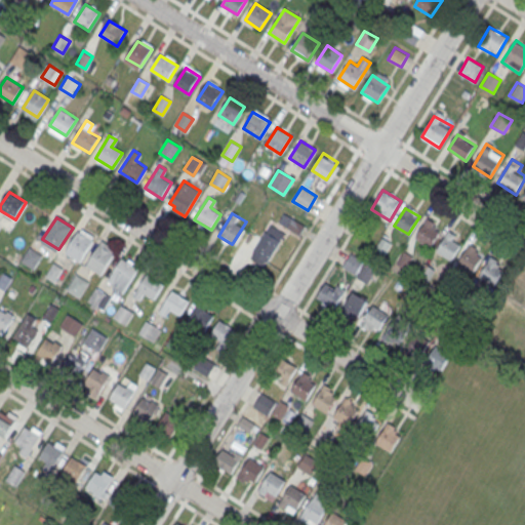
[(415,238),(426,220),(440,230),(430,247),(415,238)]
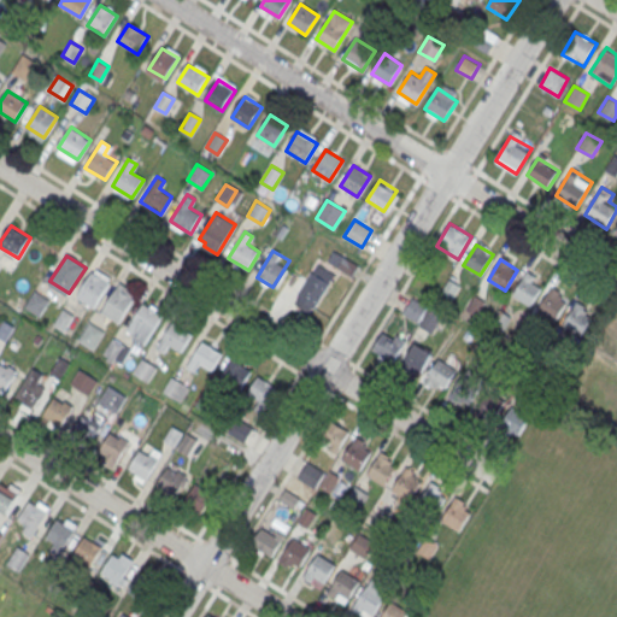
[(90,270),(75,297),(94,309),(110,282),(90,270)]
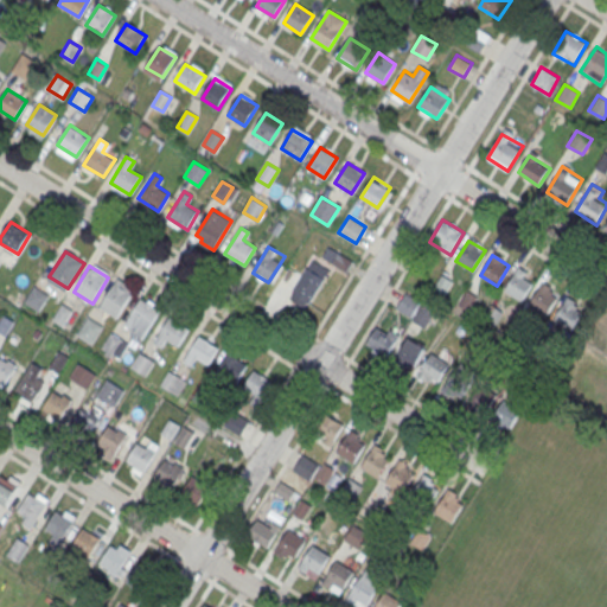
[(504,289),(519,267),(526,272),(523,276),(532,282),(521,300),(504,289)]
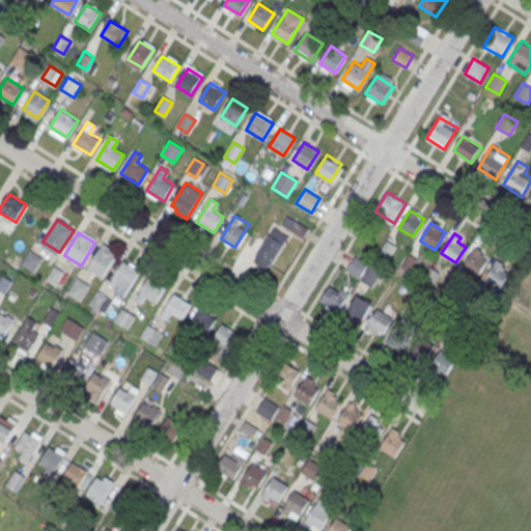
[(256,255),(269,234),(283,244),(271,264),(256,255)]
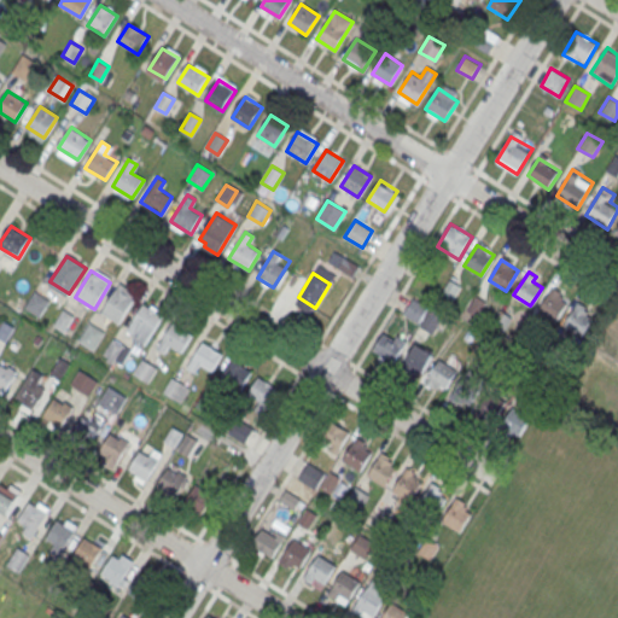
[(121,283),(101,313),(118,324),(138,293),(121,283)]
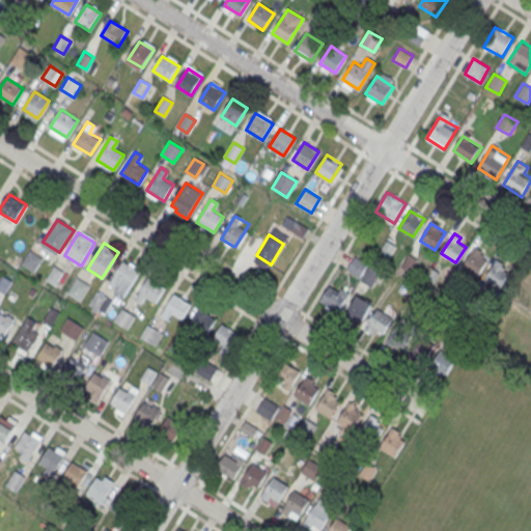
[(463,266),(476,246),(482,250),(479,254),(487,259),(477,275),(463,266)]
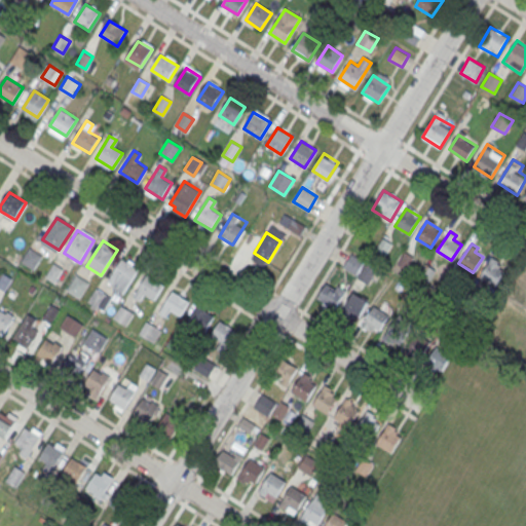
[(43,255),(34,269),(21,261),(30,247),(43,255)]
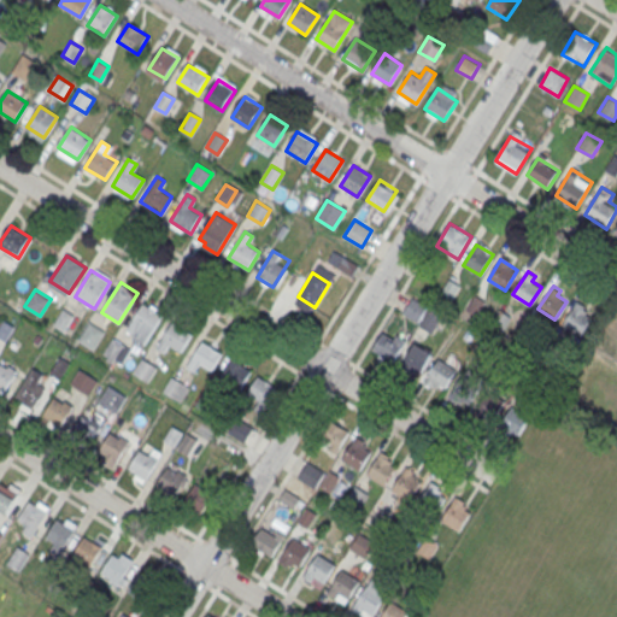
[(417,323),(427,306),(412,297),(403,313),(417,323)]
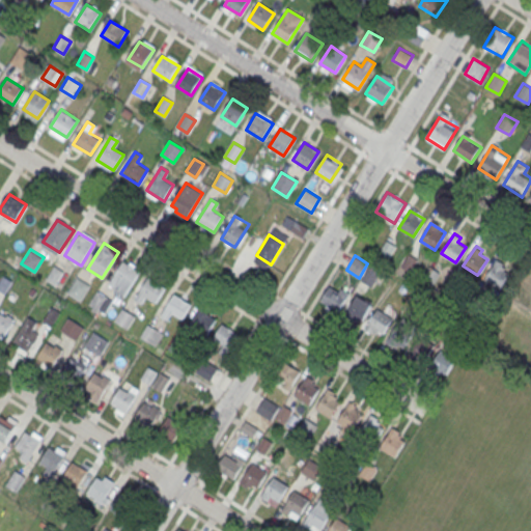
[(483,279),(497,259),(503,263),(500,268),(508,273),(499,288),(483,279)]
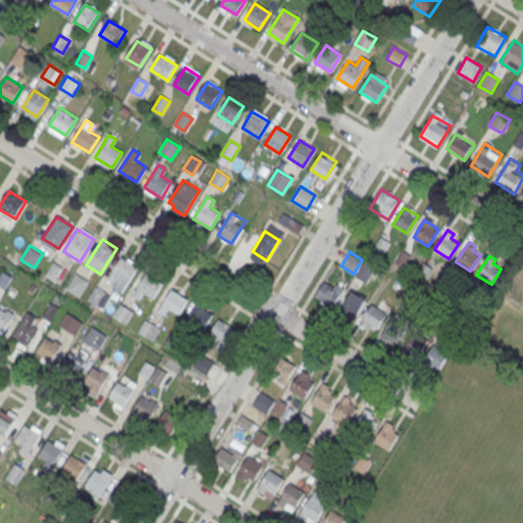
[(122,257),(107,279),(124,289),(138,268),(122,257)]
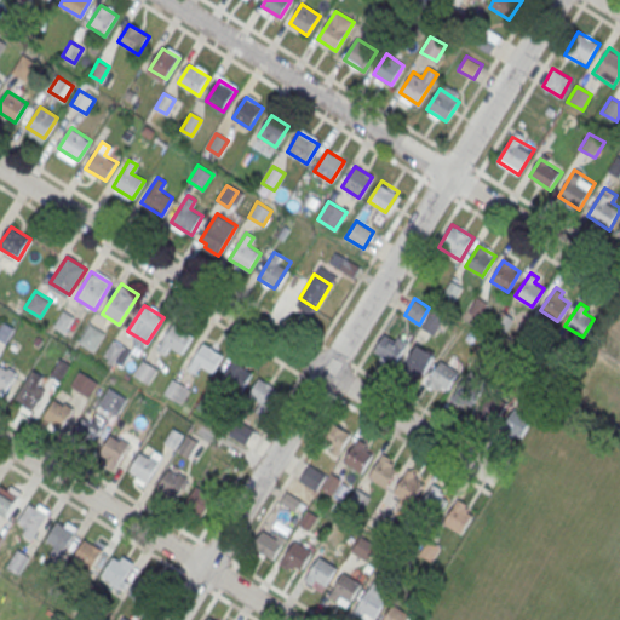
[(74,317),(64,332),(55,326),(63,310),(74,317)]
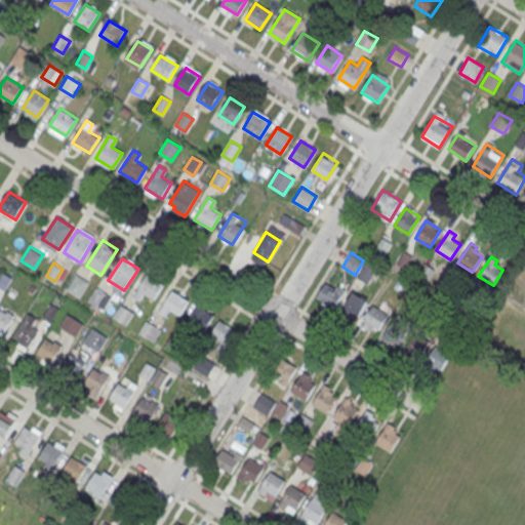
[(375,269),(366,263),(357,277),(367,283),(375,269)]
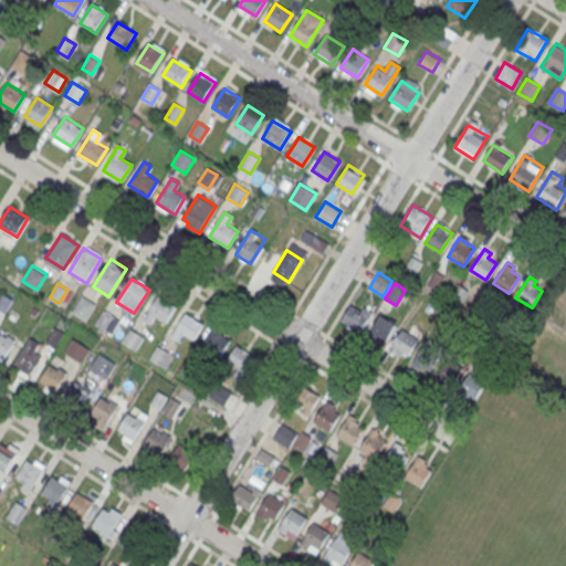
[(13,299),(4,313),(0,310),(0,297),(3,293),(13,299)]
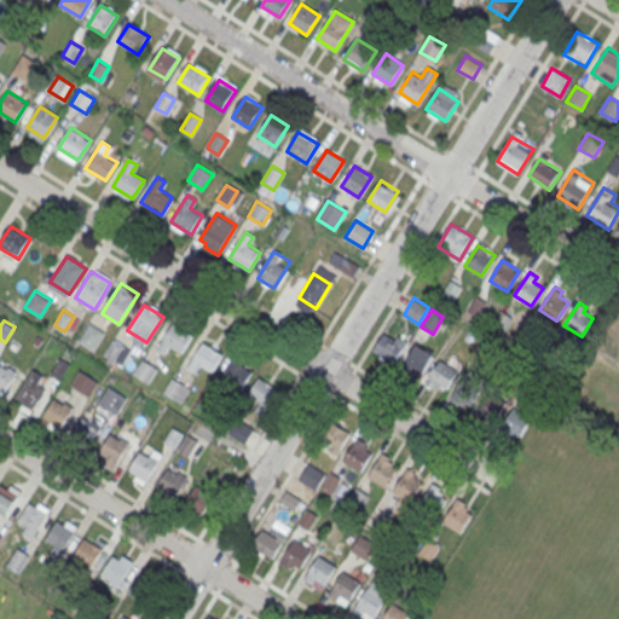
[(174,323),(162,343),(181,356),(194,335),(174,323)]
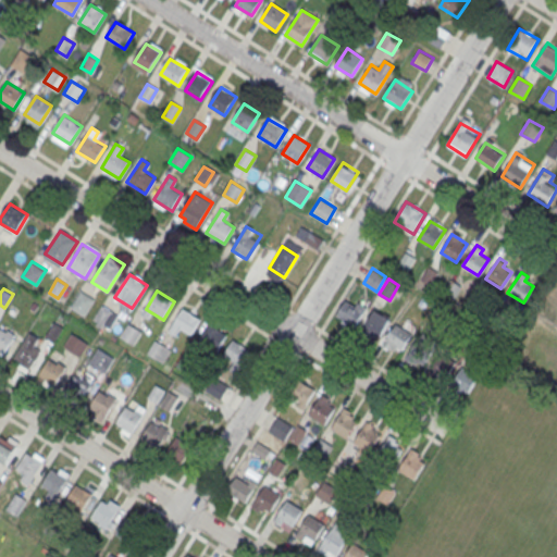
[(95,299),(85,316),(71,307),(81,292),(95,299)]
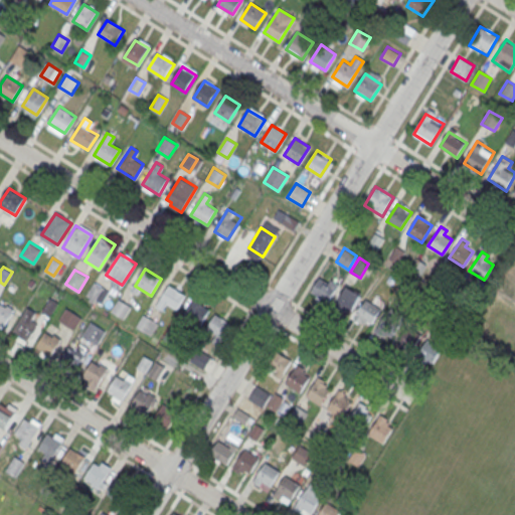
[(328,303),(339,284),(321,274),(310,293),(328,303)]
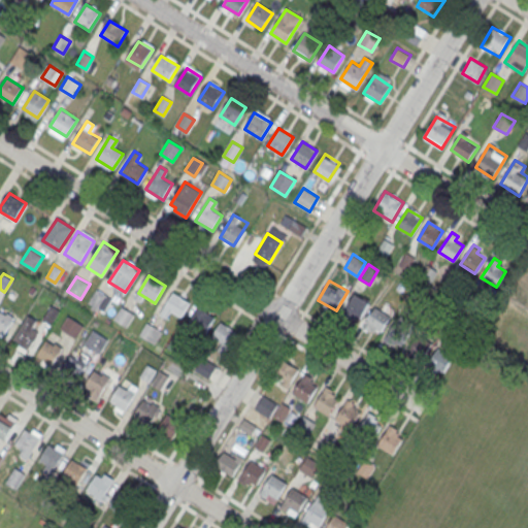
[(110,297),(102,309),(89,301),(97,289),(110,297)]
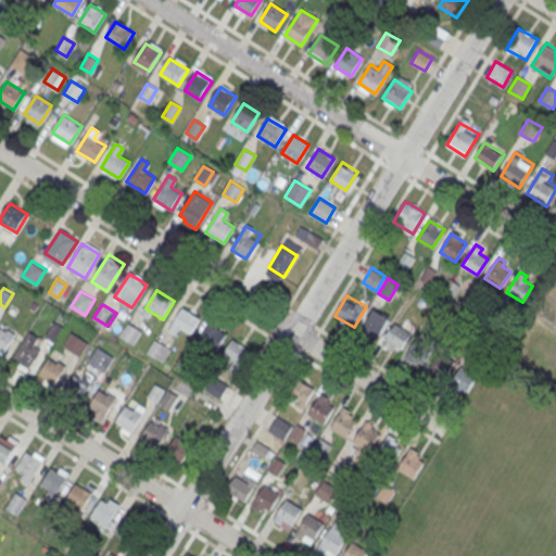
[(182,307),(172,325),(189,337),(201,318),(182,307)]
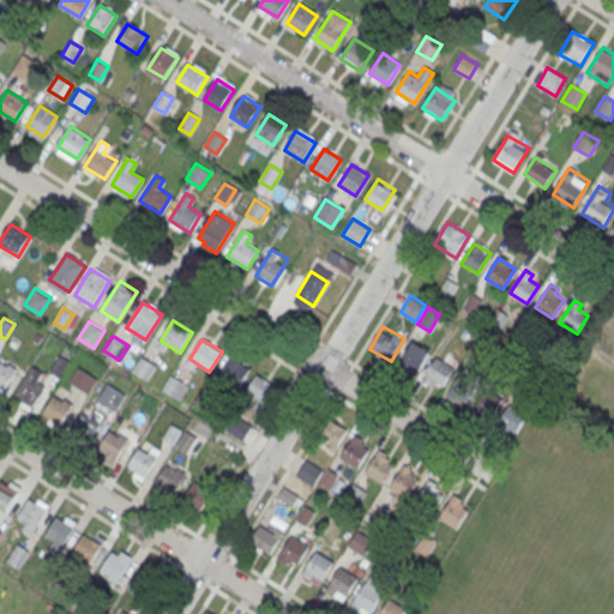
[(431,351),(413,341),(398,365),(416,375),(431,351)]
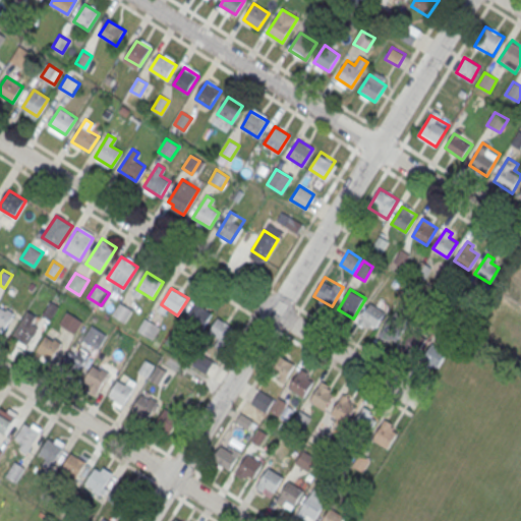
[(58,306),(51,320),(42,314),(50,301),(58,306)]
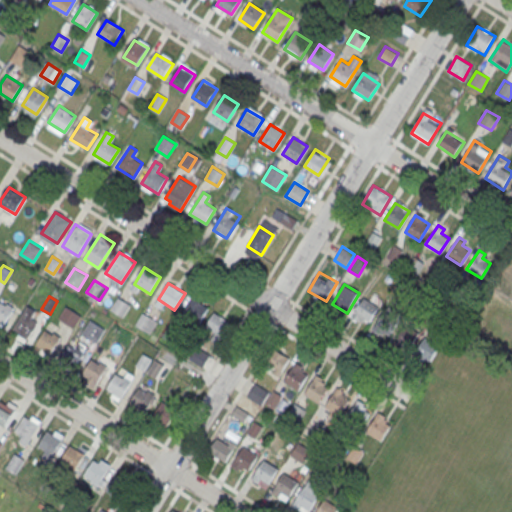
[(130,305),(123,317),(110,309),(118,296),(130,305)]
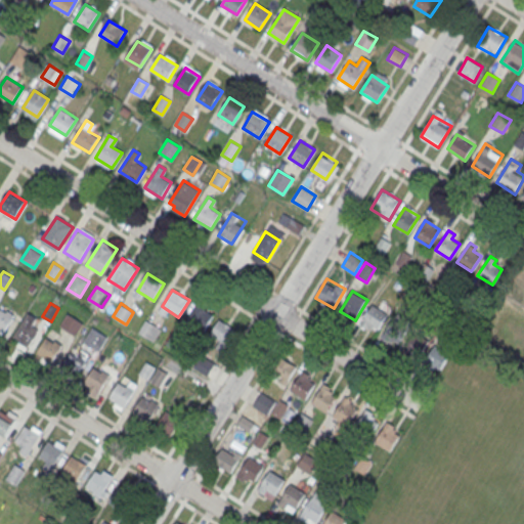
[(388,312),(373,303),(360,324),(376,334),(388,312)]
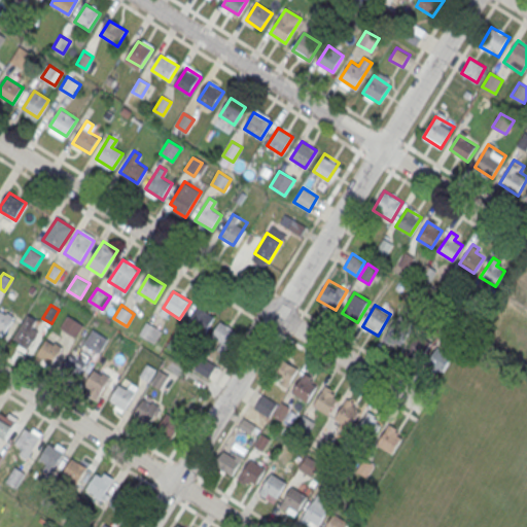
[(199,307),(187,324),(204,335),(215,317),(199,307)]
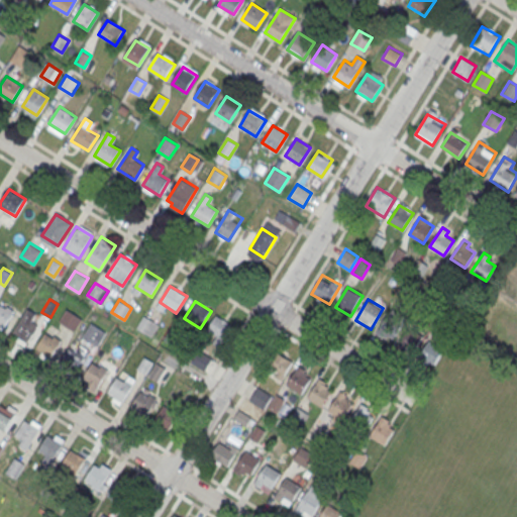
[(14,310),(4,327),(0,324),(0,304),(6,308),(7,306),(14,310)]
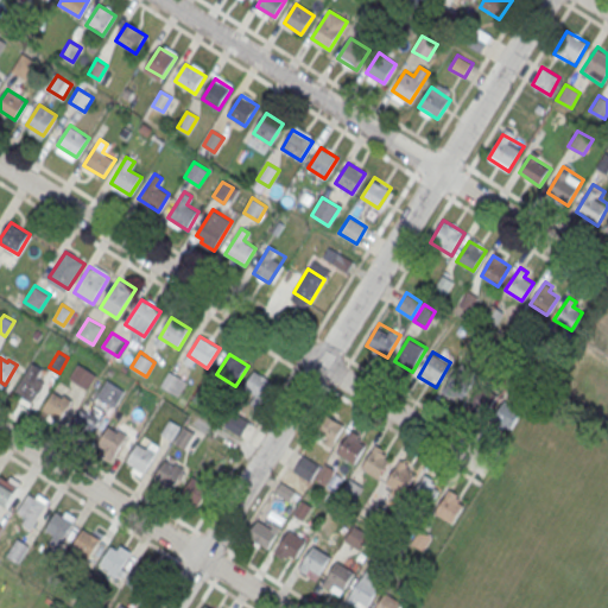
[(97,375),(88,390),(69,378),(78,363),(97,375)]
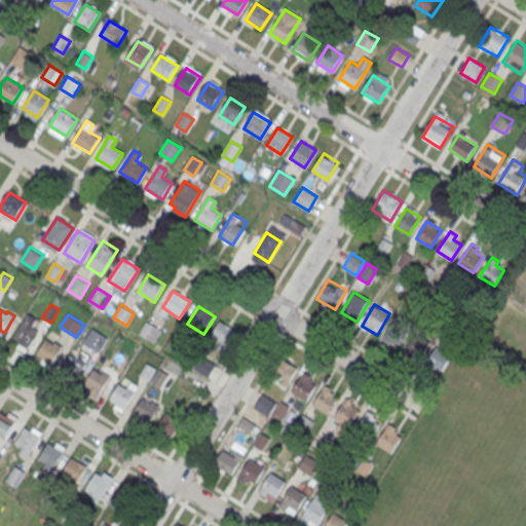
[(39,329),(28,348),(12,339),(24,320),(39,329)]
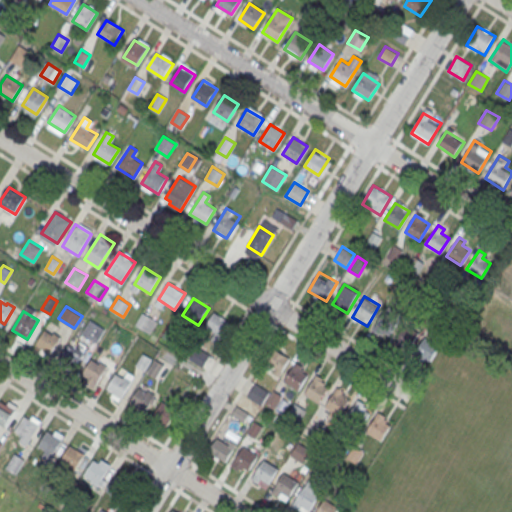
[(155,320),(148,332),(135,324),(142,312),(155,320)]
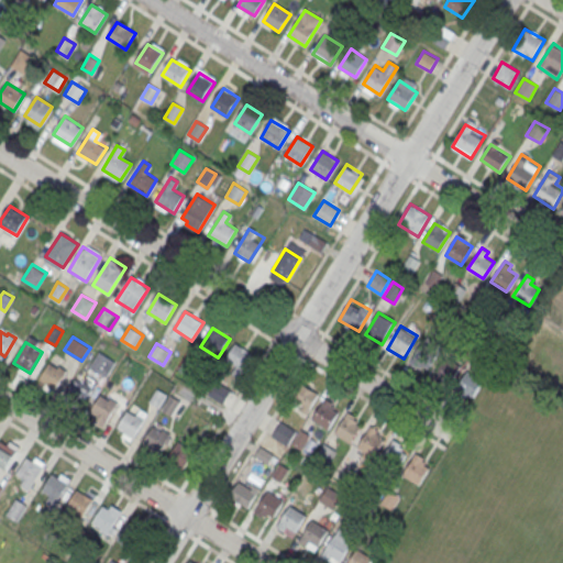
[(235,343),(224,362),(242,373),(254,354),(235,343)]
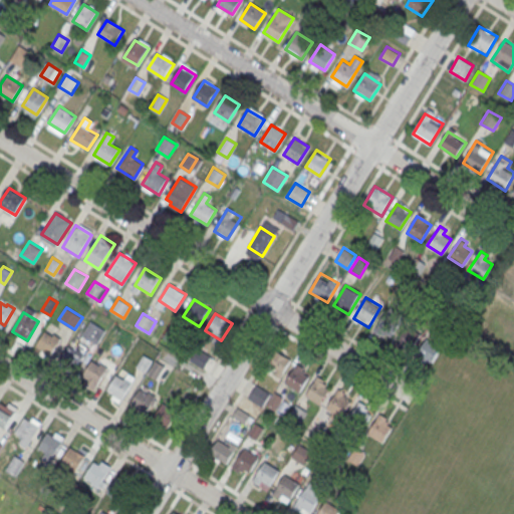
[(103,328),(95,342),(82,334),(90,320),(103,328)]
